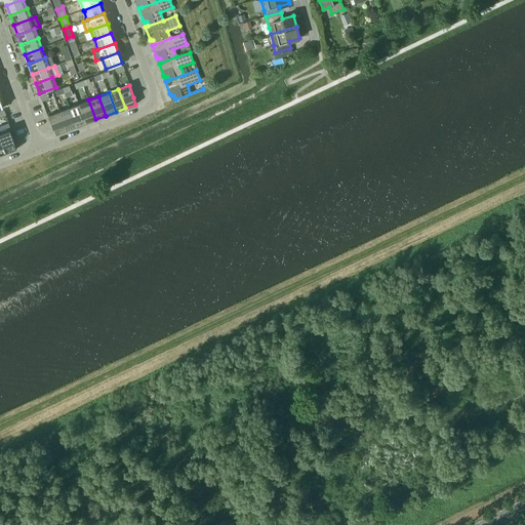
[(86,123),(87,122),(95,119),(88,99),(79,104),(86,123)]
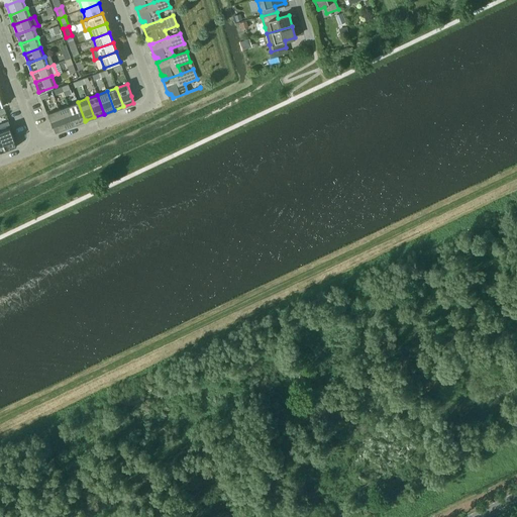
[(75,124),(85,121),(78,102),(68,105),(75,124)]
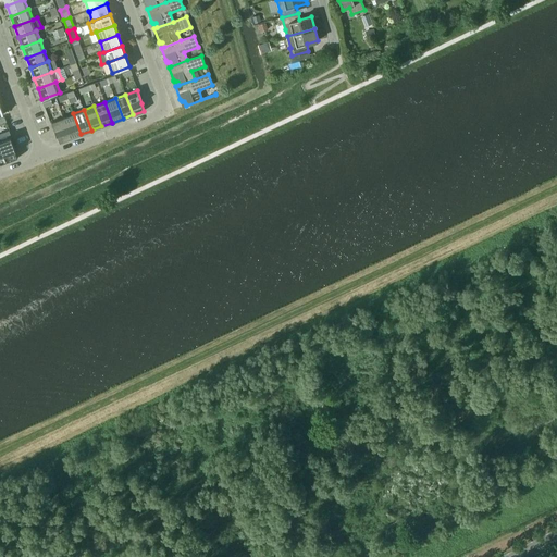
[(71,138),(81,134),(73,113),(63,118),(71,138)]
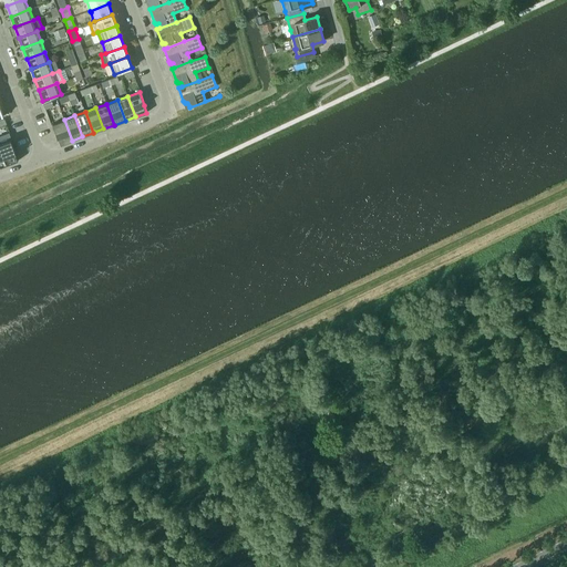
[(61,145),(72,141),(64,120),(52,124),(58,137),(59,137),(61,145)]
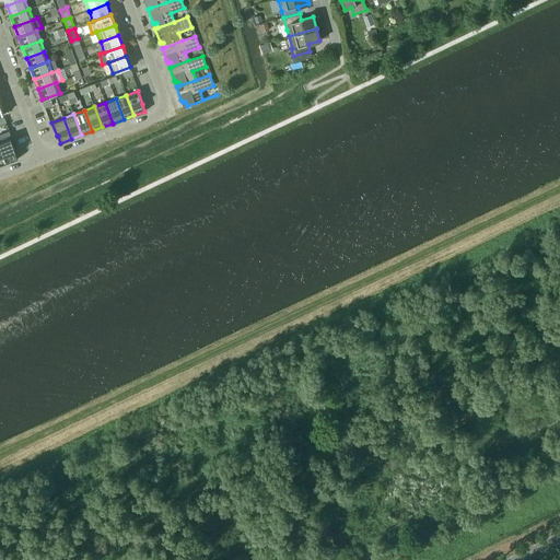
[(0,142),(8,163),(9,162),(18,159),(15,152),(15,151),(11,138),(0,141),(0,142)]
